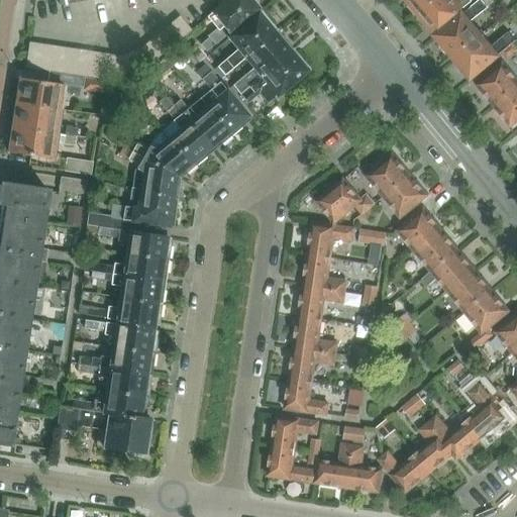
[(206,53),(249,16),(256,9),(250,2),(252,1),(251,0),(226,0),(206,18),(215,29),(206,36),(207,38),(200,44),(206,53)]
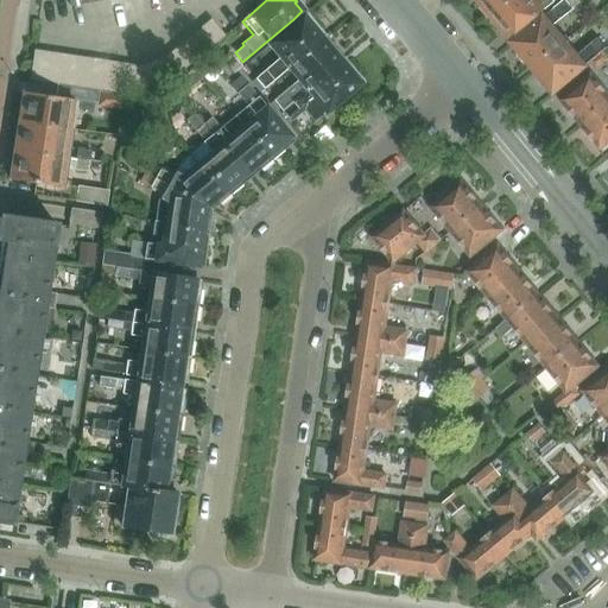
[(479,0),(477,1),(491,17),(489,18),(511,0),(479,0)]
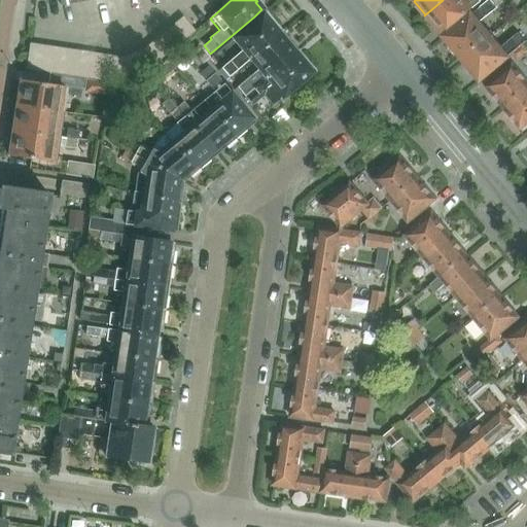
[(441,32),(442,34),(482,0),(443,0),(424,15),(425,16),(426,15),(436,28),(440,26),(443,30),(441,32)]
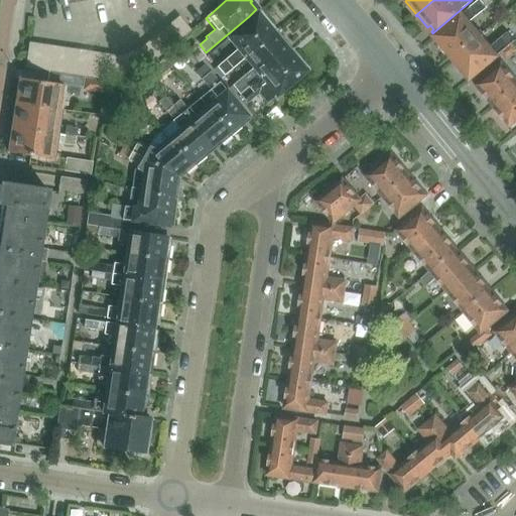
[(436,43),(448,57),(450,55),(456,51),(478,32),(470,21),(493,3),(490,0),(478,0),(432,37),(434,39),(436,37),(438,41),(436,43)]
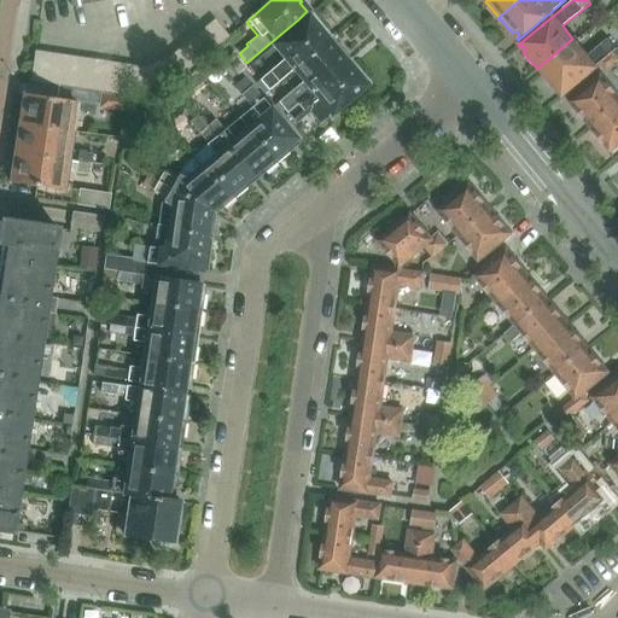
[(270,47),(283,62),(258,81),(267,91),(290,71),(290,70),(326,39),(322,35),(327,31),(312,13),(270,47)]
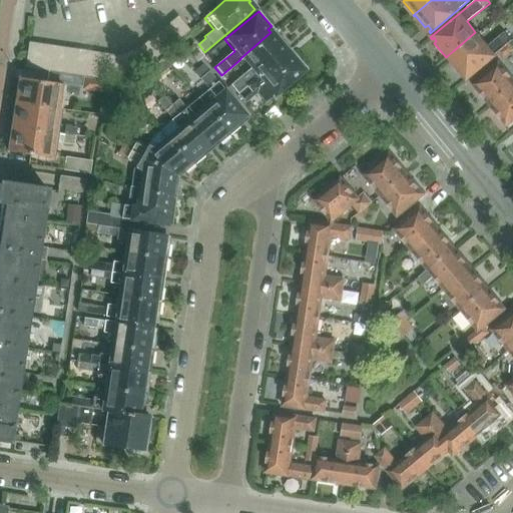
[(168,24),(179,38),(189,30),(177,16),(168,24)]
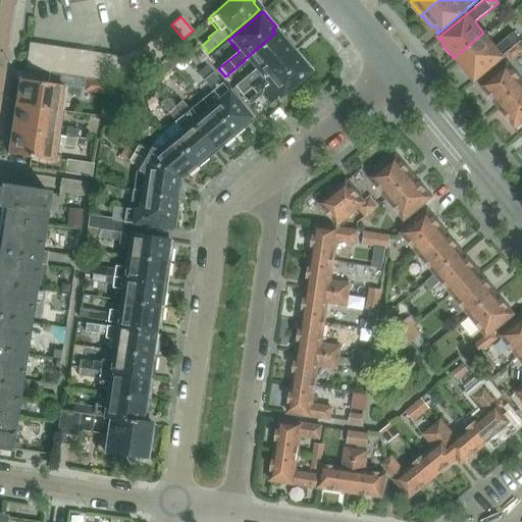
[(161,32),(173,47),(183,39),(171,24),(161,32)]
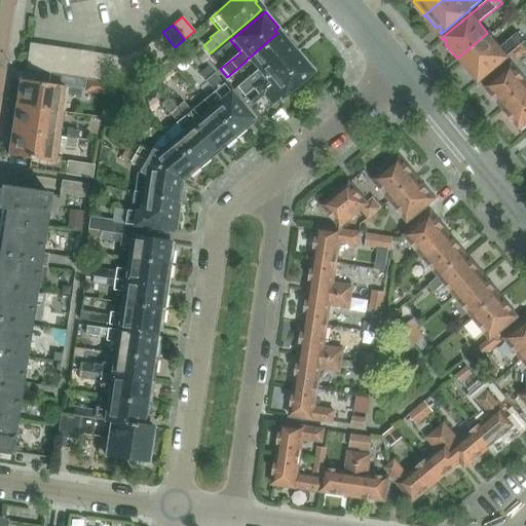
[(256,71),(236,87),(243,96),(298,49),(297,49),(294,52),(291,48),(294,45),(282,30),(277,33),(247,60),(247,61),(256,71)]
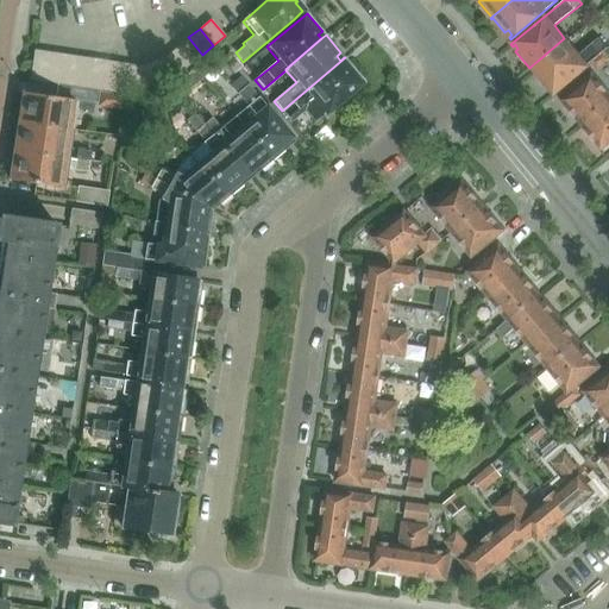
[(177,46),(192,64),(202,55),(188,37),(177,46)]
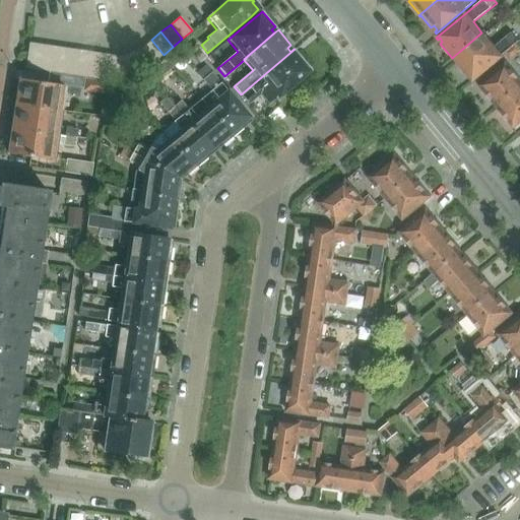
[(457,59),(454,61),(466,75),(469,73),(471,76),(469,78),(471,80),(479,73),(503,54),(514,45),(517,42),(510,33),(494,47),(484,36),(483,35),(481,33),(459,52),(454,56),(457,59)]
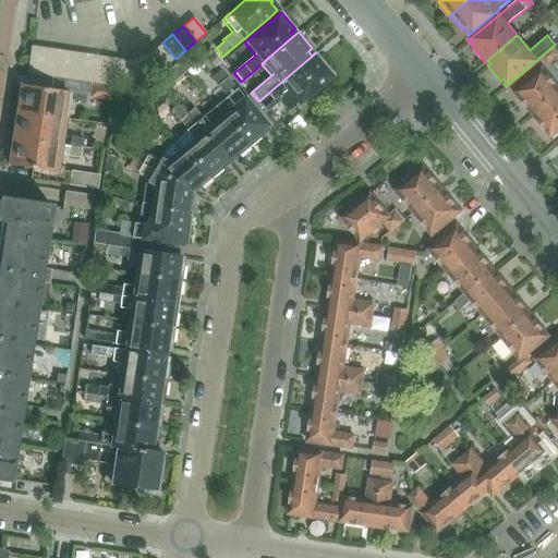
[(153,51),(165,67),(176,59),(162,43),(153,51)]
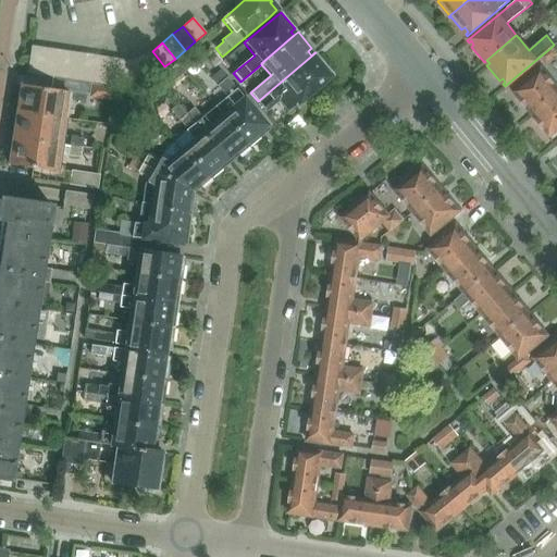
[(40,75),(45,48),(31,46),(26,73),(40,75)]
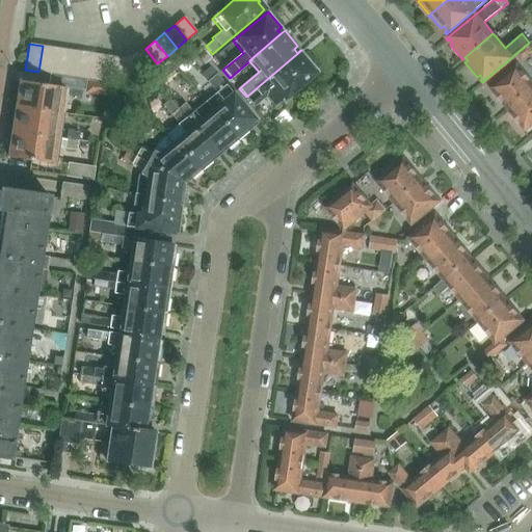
[(43,46),(38,72),(52,74),(56,48),(43,46)]
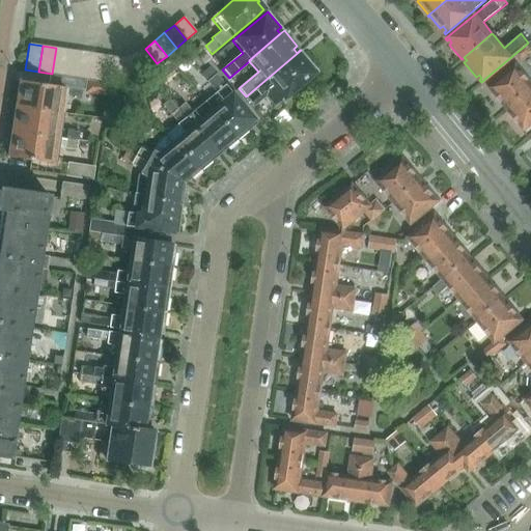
[(530,53),(530,52),(525,46),(513,55),(519,62),(530,53)]
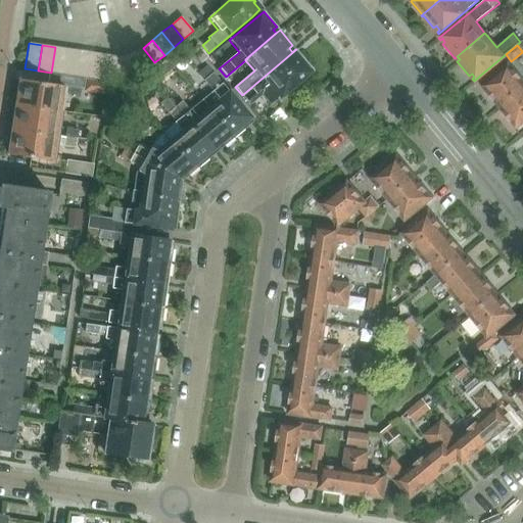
[(55,47),(51,73),(58,74),(64,75),(68,49),(55,47)]
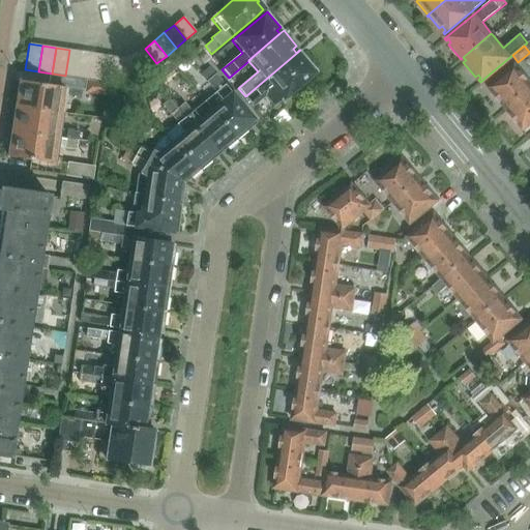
[(134,53),(141,74),(148,71),(156,63),(145,49),(134,53)]
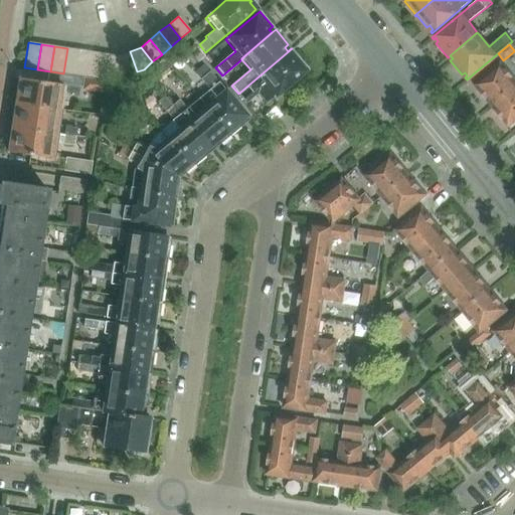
[(67,48),(63,73),(75,75),(79,50),(67,48)]
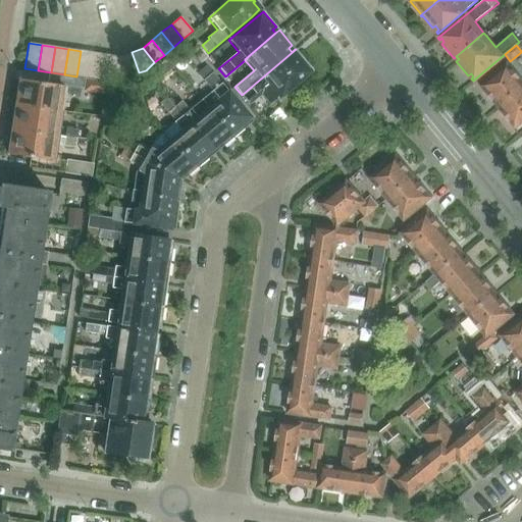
[(296,50),(296,49),(242,95),(248,103),(262,92),(271,103),(297,82),(299,83),(313,70),(299,54),(296,57),(293,53),(296,50)]
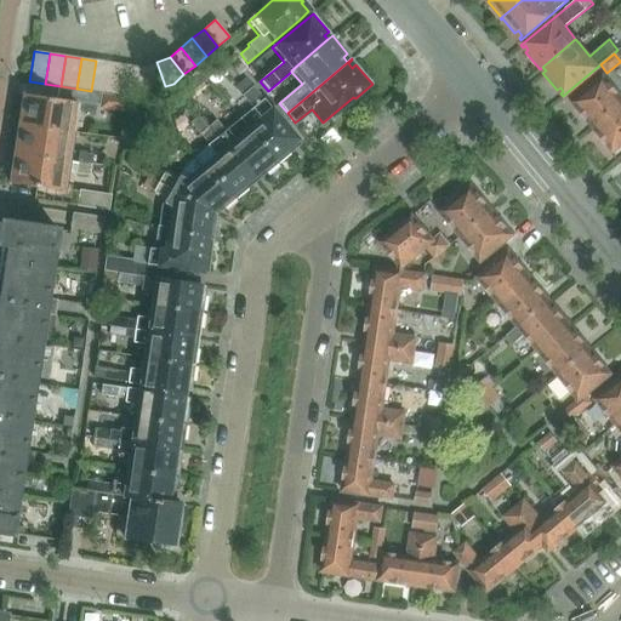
[(96,61),(91,91),(101,92),(107,93),(112,63),(96,61)]
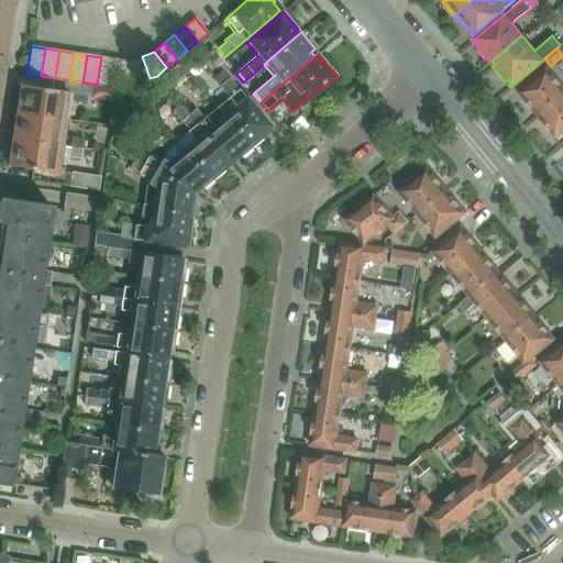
[(208,62),(213,68),(213,69),(221,64),(222,63),(217,55),(209,61),(208,62)]
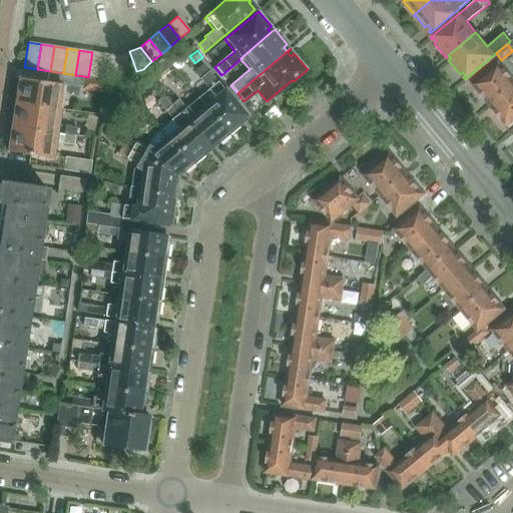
[(118,56),(125,74),(136,71),(129,51),(118,56)]
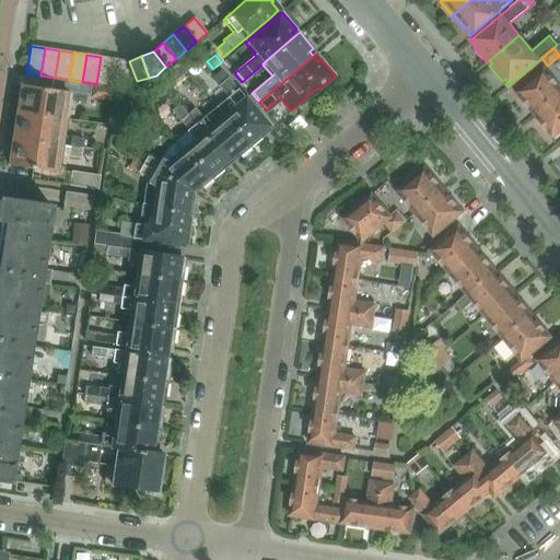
[(101,57),(96,84),(111,86),(115,59),(101,57)]
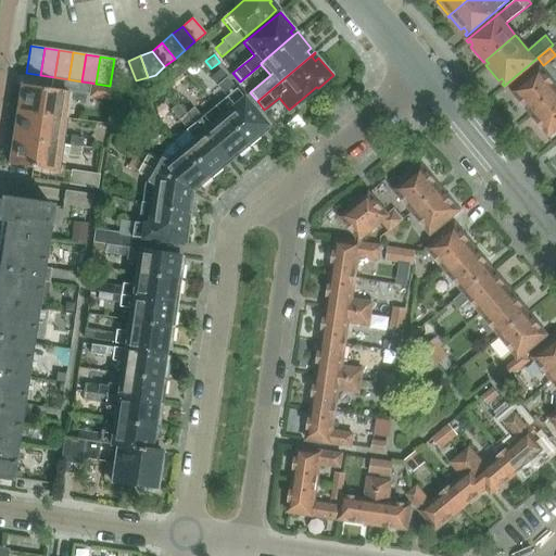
[(114,59),(110,86),(116,87),(136,80),(128,61),(114,59)]
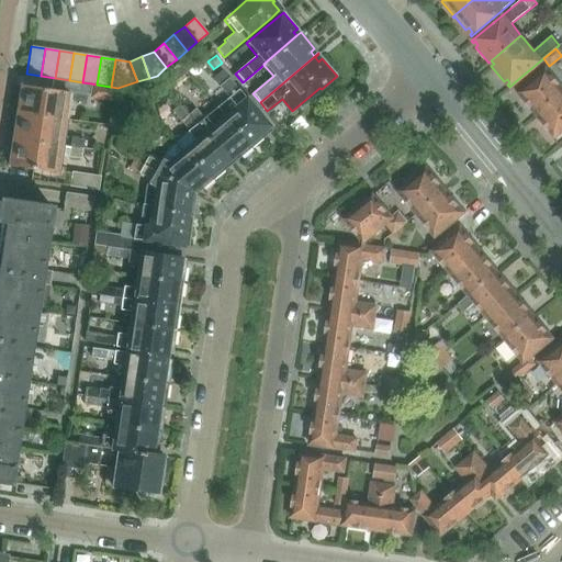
[(561,93),(561,86),(547,68),(517,92),(536,114),(561,93)]
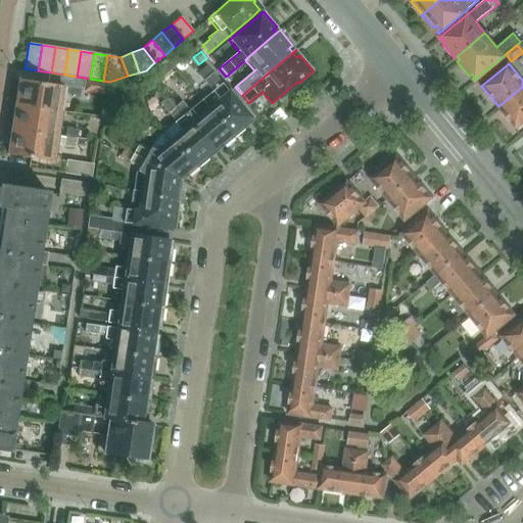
[(205,66),(198,73),(204,80),(211,74),(205,66)]
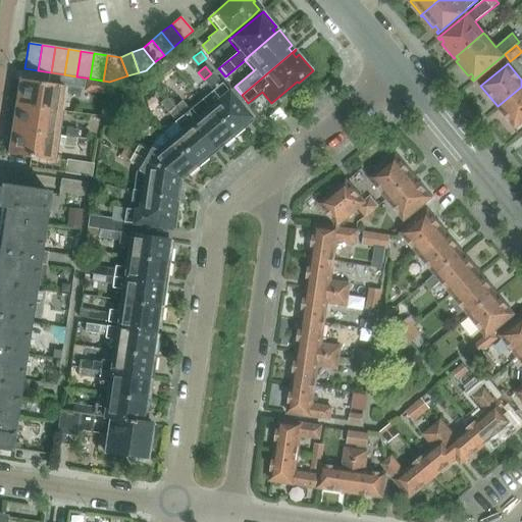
[(162,76),(155,68),(147,75),(153,84),(162,76)]
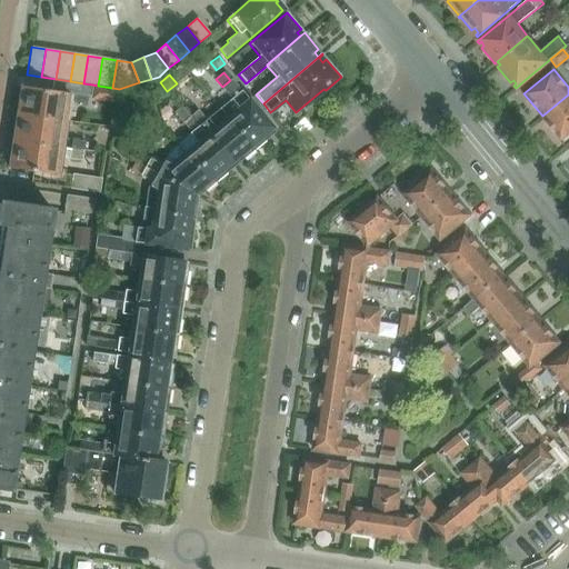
[(230,100),(220,108),(255,150),(269,138),(266,133),(270,130),(273,135),(276,132),(269,123),(250,101),(231,79),(230,80),(222,87),(220,88),(230,100)]
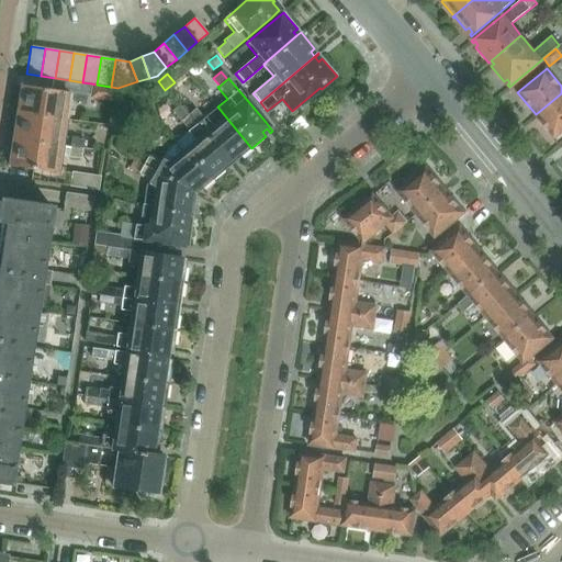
[(63,79),(62,91),(68,92),(87,96),(89,96),(91,83),(82,82),(69,80),(63,79)]
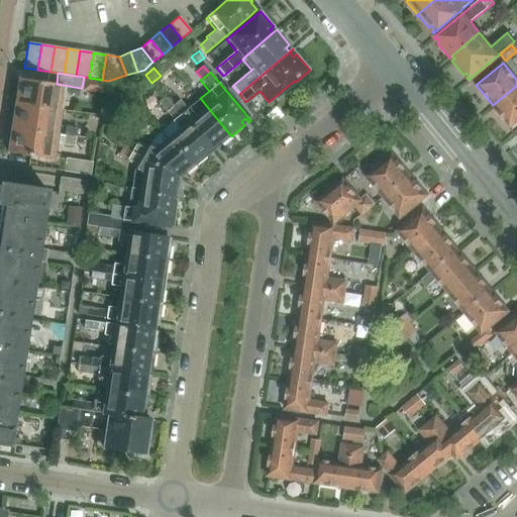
[(89,78),(84,77),(82,88),(82,91),(106,95),(108,81),(102,80),(89,78)]
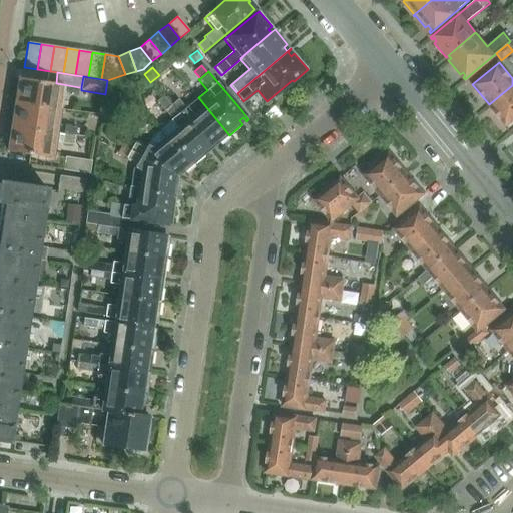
[(19,78),(15,102),(59,109),(61,93),(77,96),(79,87),(62,84),(56,83),(31,80),(19,78)]
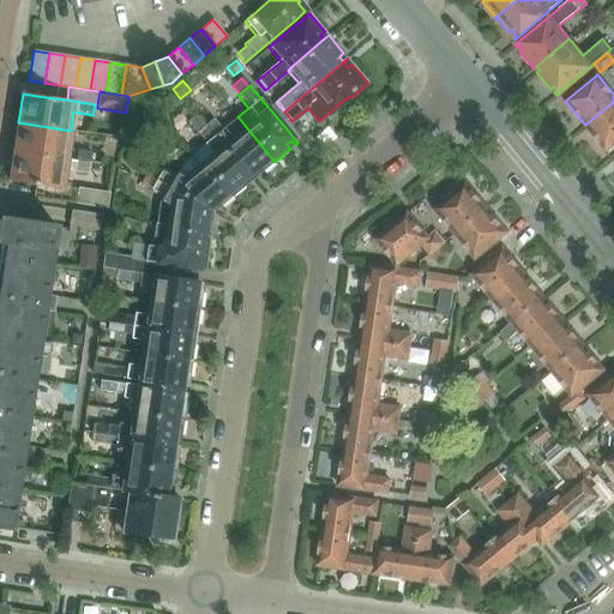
[(613,102),(585,125),(606,150),(613,143),(613,102)]
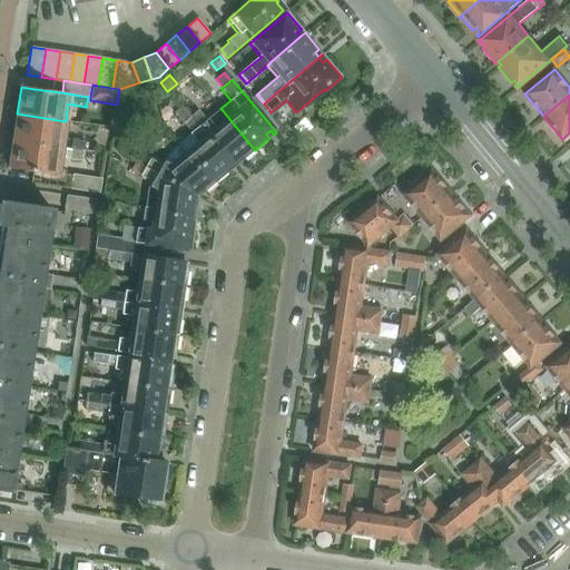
[(128,99),(126,117),(143,119),(146,102),(128,99)]
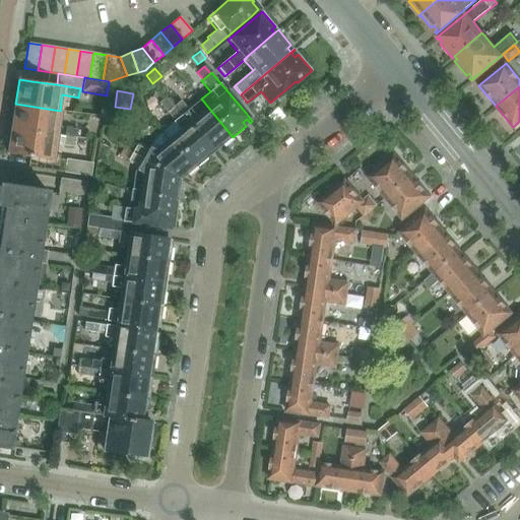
[(166,98),(158,104),(174,122),(161,132),(160,133),(178,154),(184,149),(198,166),(210,155),(207,152),(211,149),(213,152),(214,151),(184,114),(182,116),(175,107),(166,98)]
